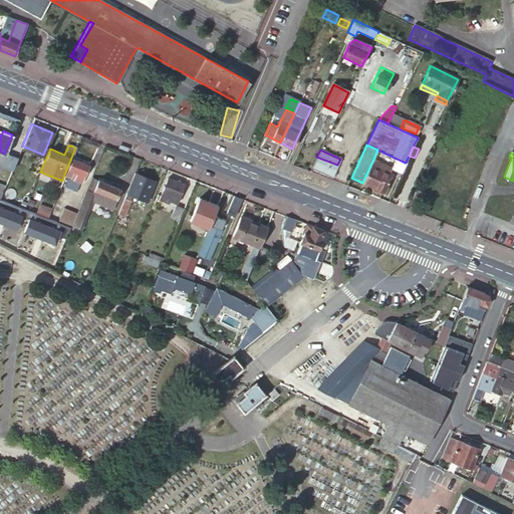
[(0,162),(0,165),(12,170),(17,159),(4,154),(0,162)]
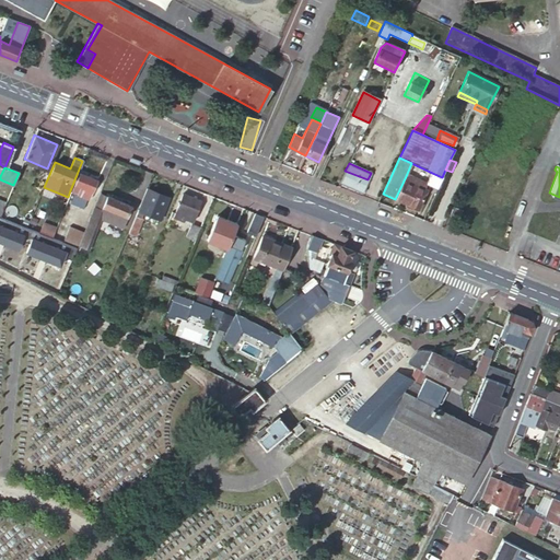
[(345,171),(338,185),(362,194),(368,179),(345,171)]
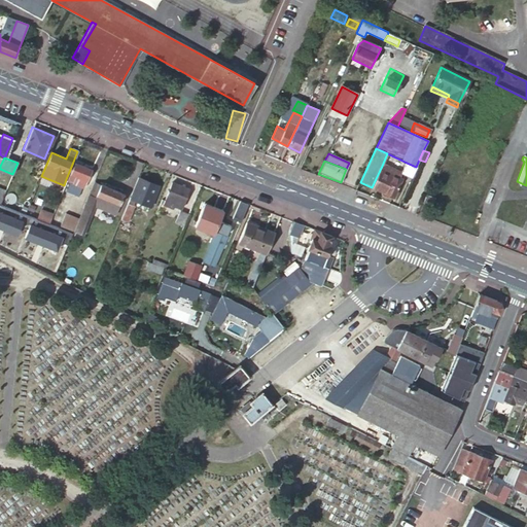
[(91,169),(73,162),(66,179),(83,186),(91,169)]
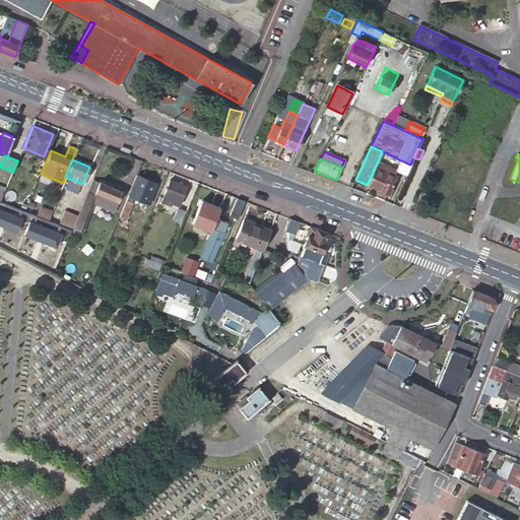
[(396,172),(405,176),(410,165),(401,160),(396,172)]
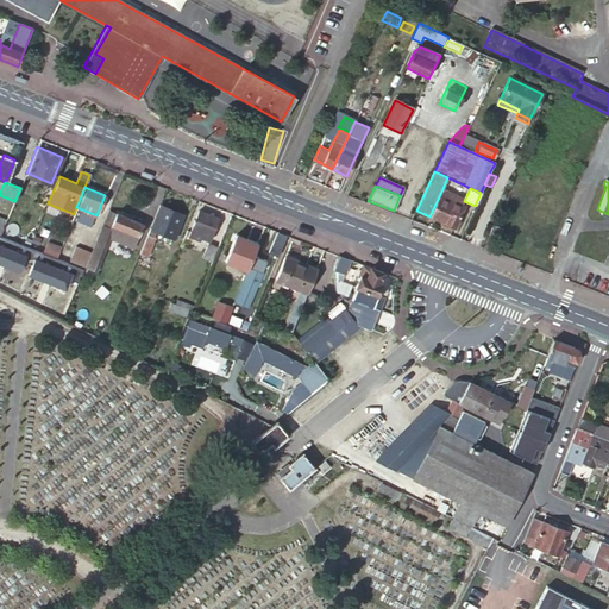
[(441,192),(429,217),(443,221),(441,224),(453,230),(463,207),(460,206),(463,201),(441,192)]
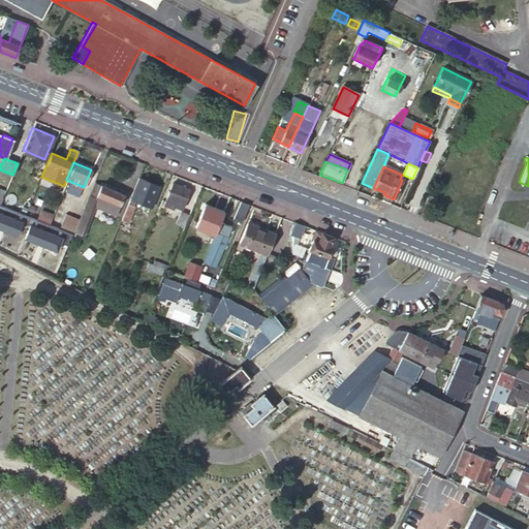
[(138,178),(120,224),(123,225),(124,223),(126,223),(133,207),(132,206),(134,200),(150,207),(158,187),(138,178)]
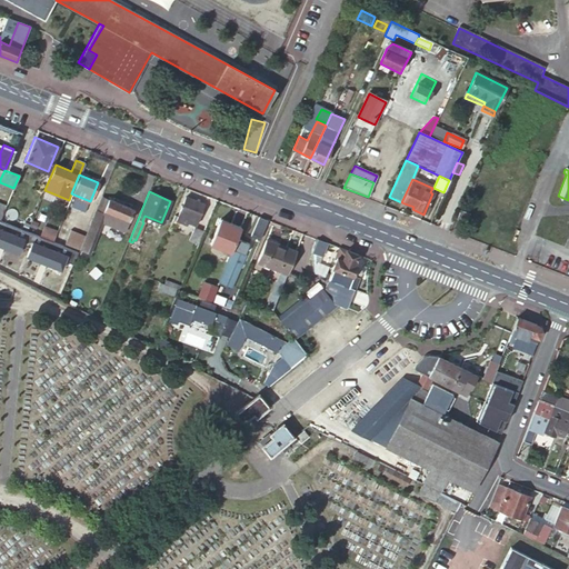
[(177,216),(175,215),(170,223),(179,227),(182,222),(187,225),(188,221),(196,225),(205,203),(186,196),(177,216)]
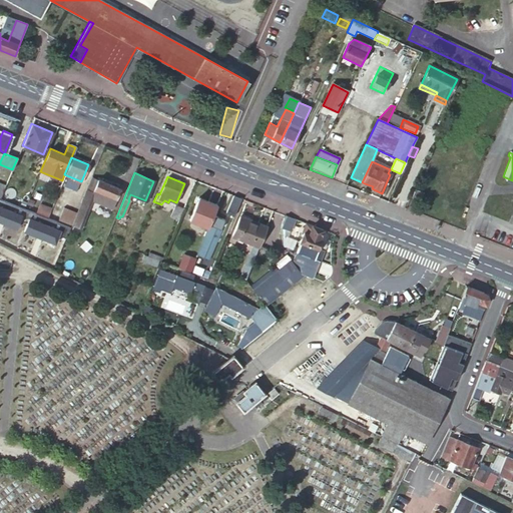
[(93,191),(86,188),(76,212),(71,223),(80,227),(92,200),(112,208),(120,188),(98,179),(93,191)]
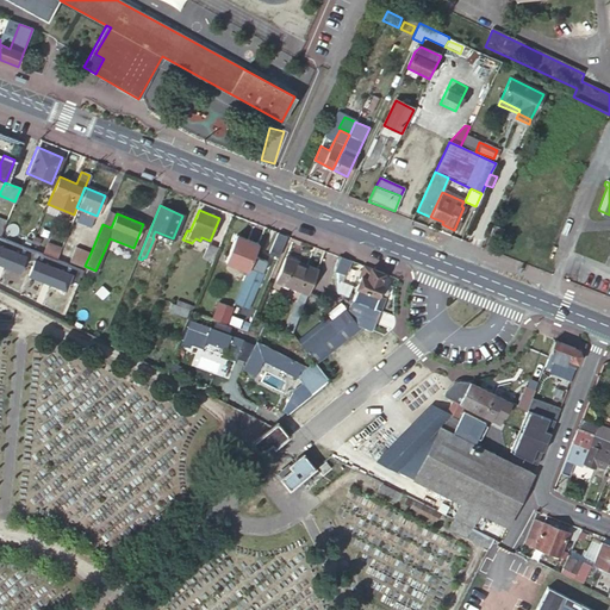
[(489,236),(498,240),(500,231),(492,228),(489,236)]
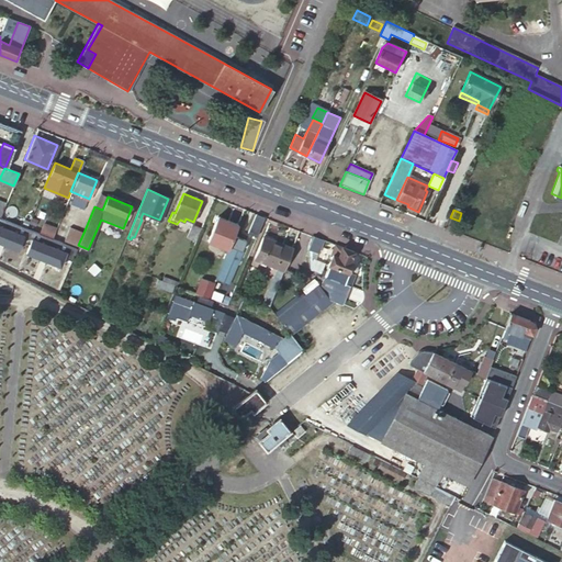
[(229,245),(237,224),(216,215),(206,240),(227,249),(229,245)]
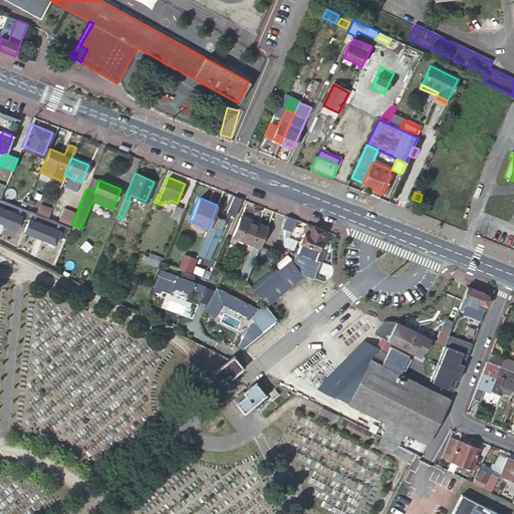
[(39,204),(35,213),(47,217),(50,210),(50,208),(39,204)]
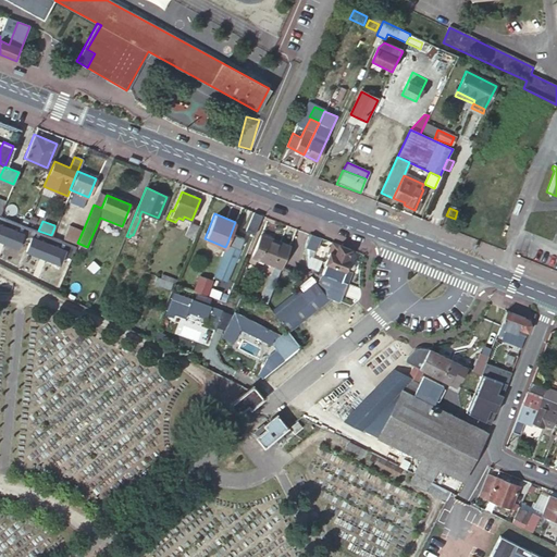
[(193,239),(198,226),(190,223),(184,236),(193,239)]
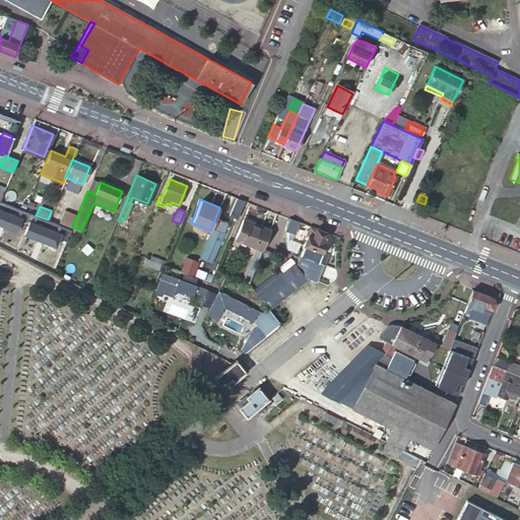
[(60,224),(72,230),(72,226),(77,215),(64,210),(59,223),(60,224)]
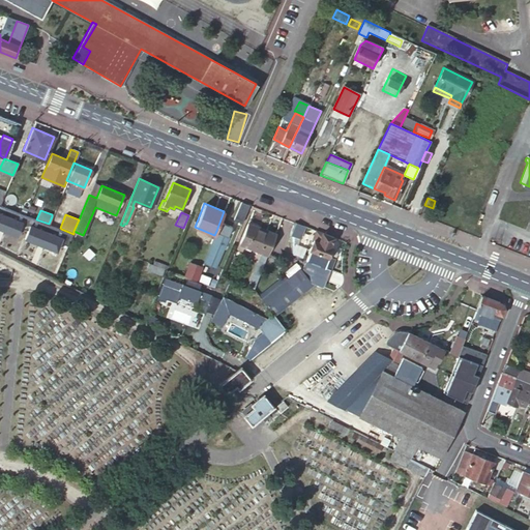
[(52,216),(49,224),(50,225),(56,227),(59,219),(52,216)]
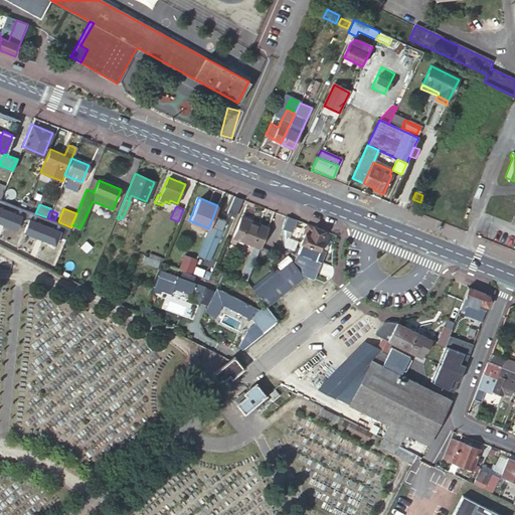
[(47,217),(35,213),(31,221),(45,227),(48,218),(47,217)]
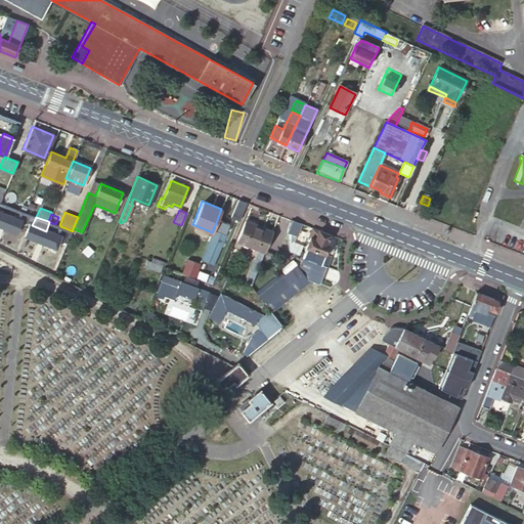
[(264,252),(272,231),(245,220),(236,241),(264,252)]
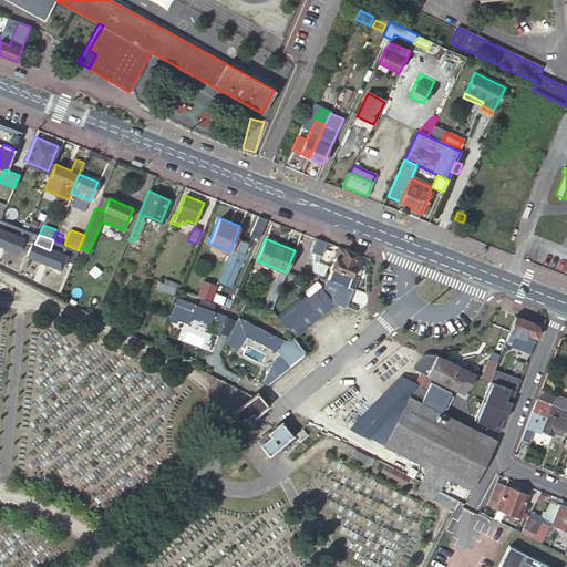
[(327,241),(317,238),(311,250),(311,251),(321,255),(327,241)]
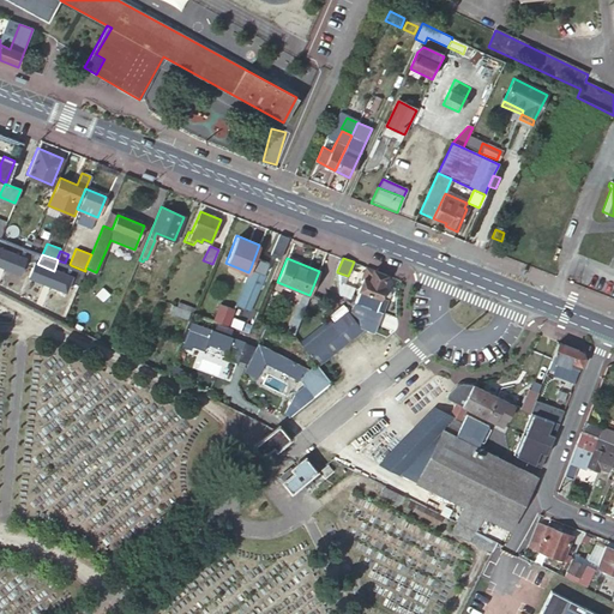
[(54,271),(49,282),(61,288),(71,265),(70,264),(65,263),(58,260),(54,271)]
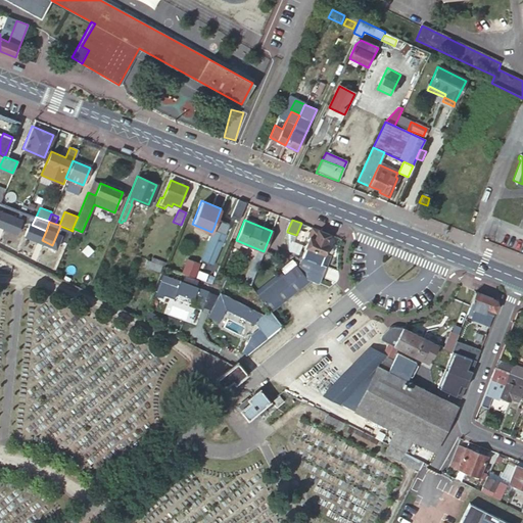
[(34,260),(55,270),(73,231),(60,226),(52,245),(42,240),(34,260)]
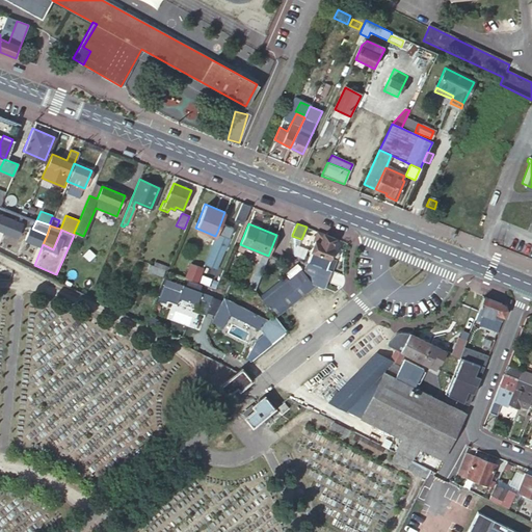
[(316,239),(308,261),(324,268),(325,268),(325,267),(330,269),(335,260),(328,258),(333,249),(329,247),(334,238),(317,231),(314,238),(316,239)]
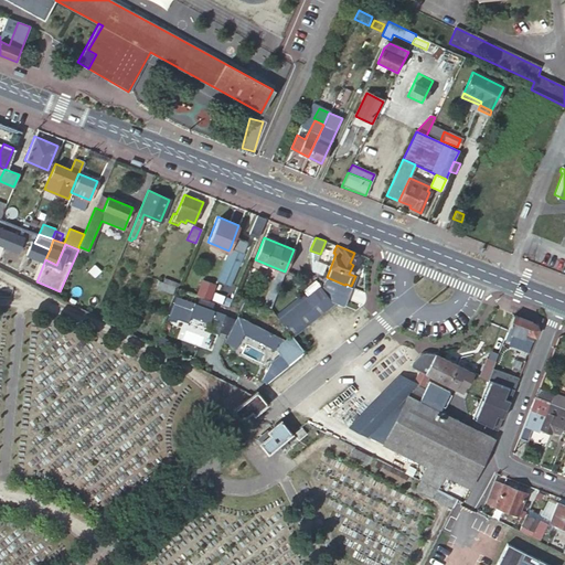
[(228,251),(216,280),(228,287),(244,252),(231,246),(228,251)]
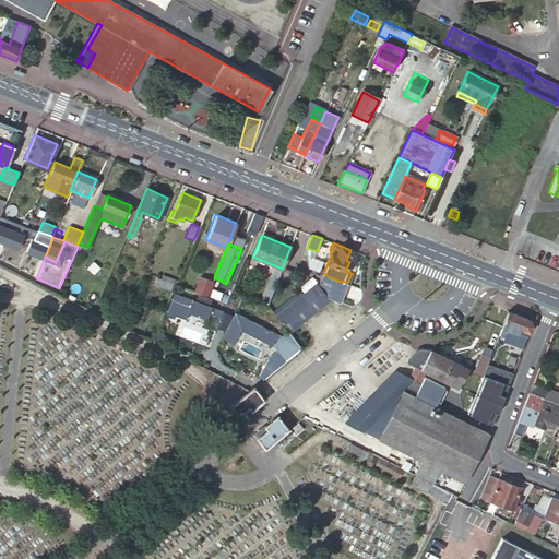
[(161,278),(175,284),(177,280),(163,274),(161,278)]
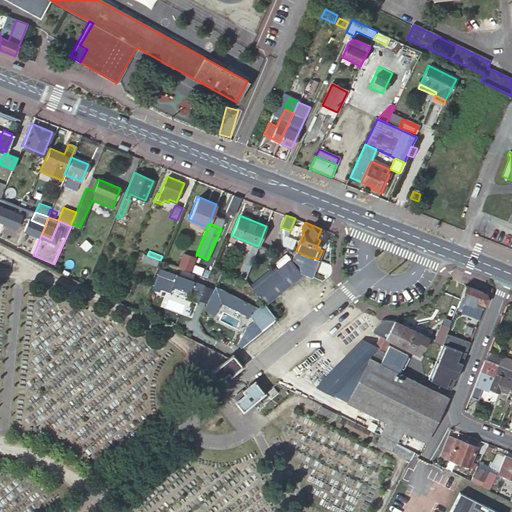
[(291,262),(289,260),(251,289),(262,304),(263,305),(301,275),(310,278),(318,259),(313,257),(313,258),(312,258),(296,251),(291,262)]
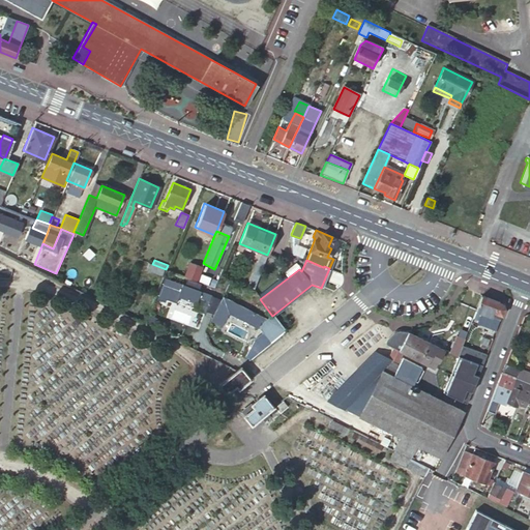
[(184,276),(196,282),(201,267),(189,262),(184,276)]
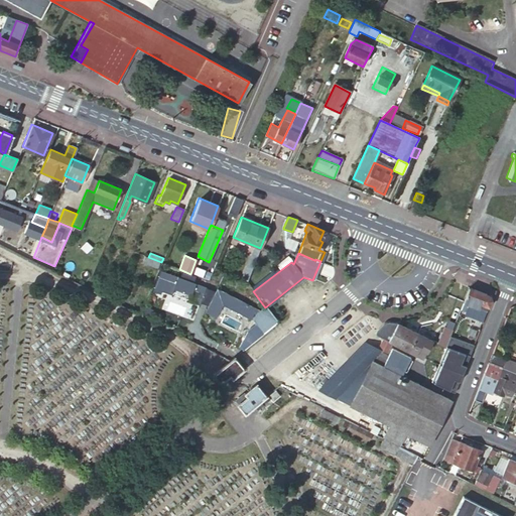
[(142,263),(158,269),(161,262),(148,257),(145,256),(142,263)]
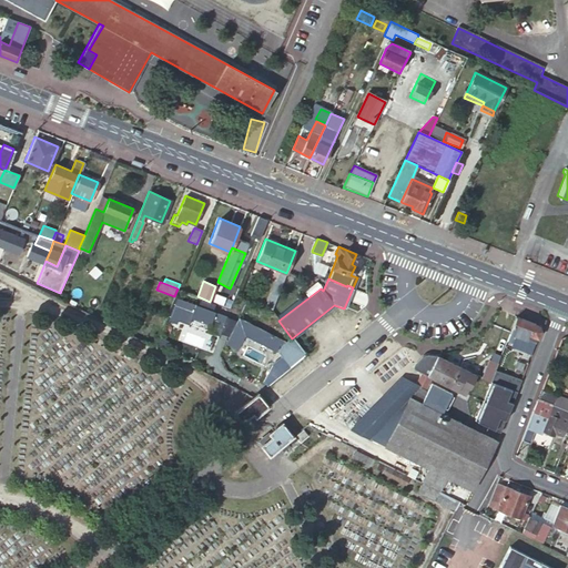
[(221,335),(227,315),(175,296),(169,317),(189,325),(192,317),(209,324),(206,331),(221,335)]
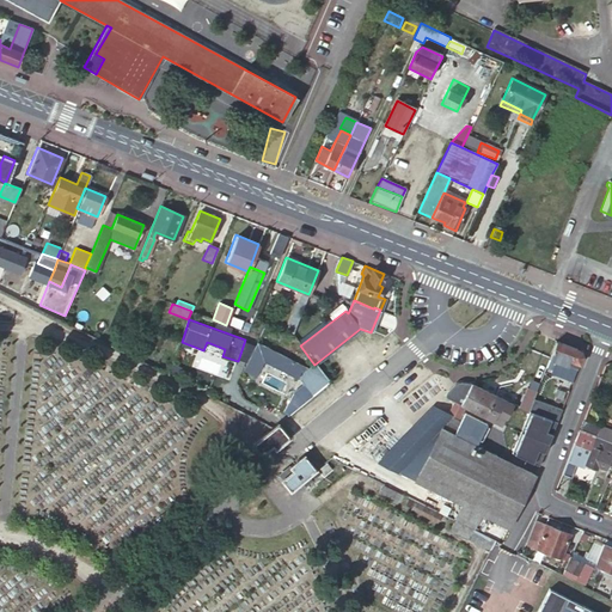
[(577,350),(555,341),(545,363),(561,369),(564,362),(576,367),(581,357),(577,350)]
